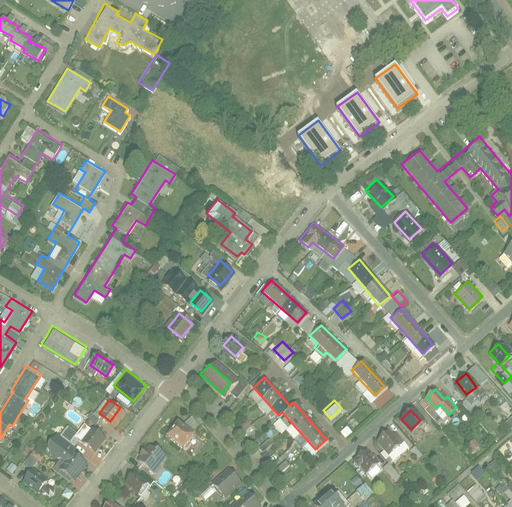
[(190,413),(183,420),(191,428),(198,420),(190,413)]
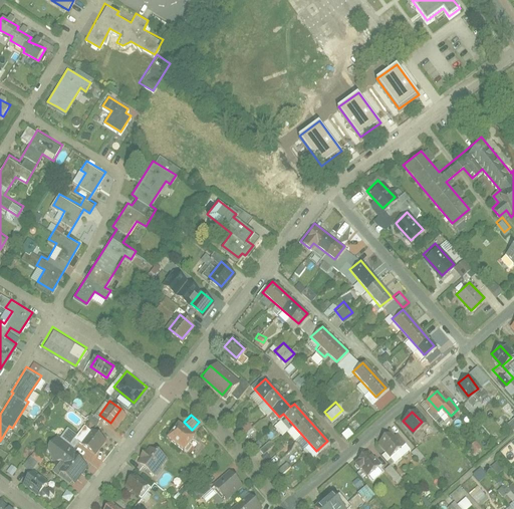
[(239,425),(243,430),(251,423),(248,418),(239,425)]
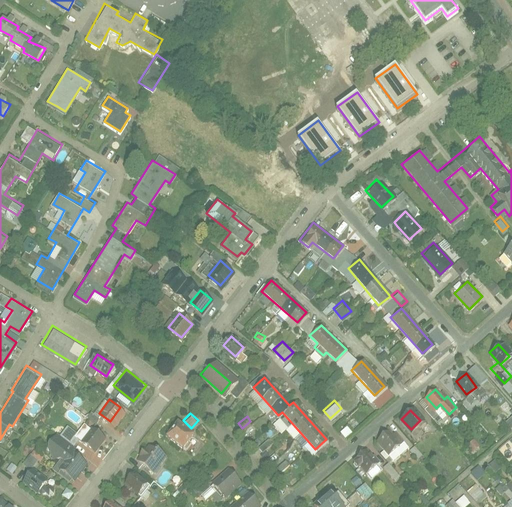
[(175,418),(164,434),(182,447),(193,431),(175,418)]
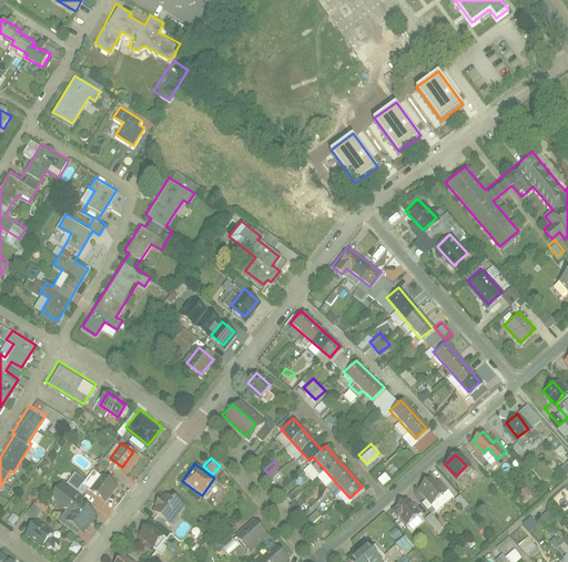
[(376,474),(382,481),(389,474),(384,468),(376,474)]
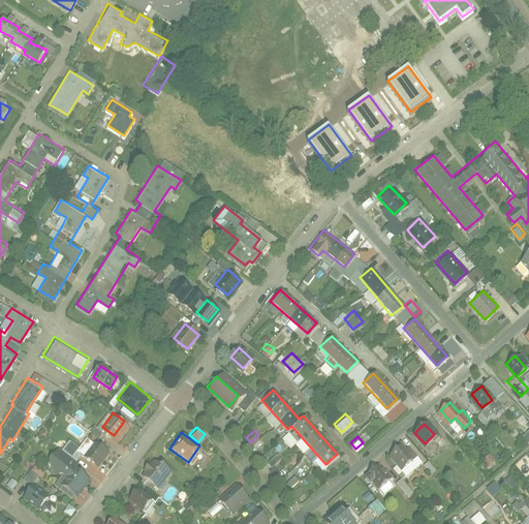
[(104,449),(91,438),(81,453),(94,462),(104,449)]
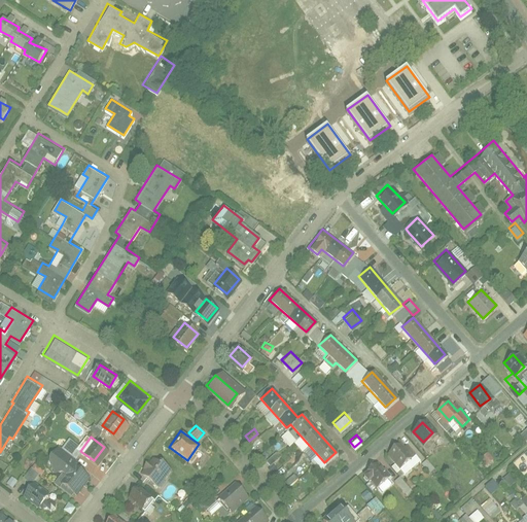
[(410,454),(399,442),(389,450),(399,462),(410,454)]
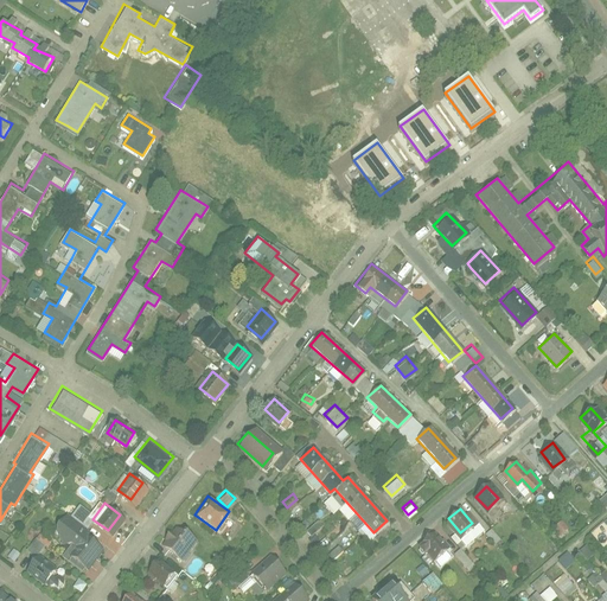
[(313,510),(300,519),(310,532),(323,523),(313,510)]
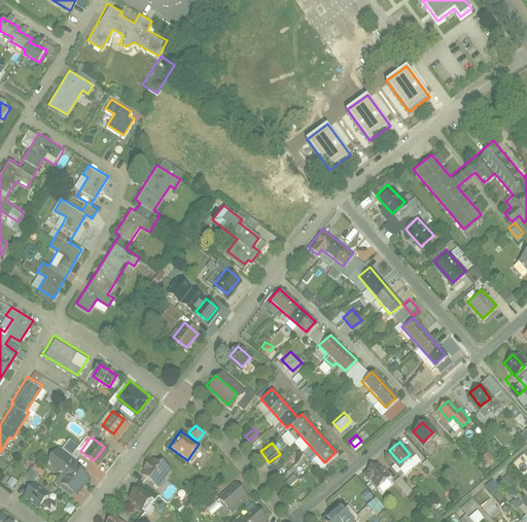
[(481,453),(487,460),(493,455),(487,448),(481,453)]
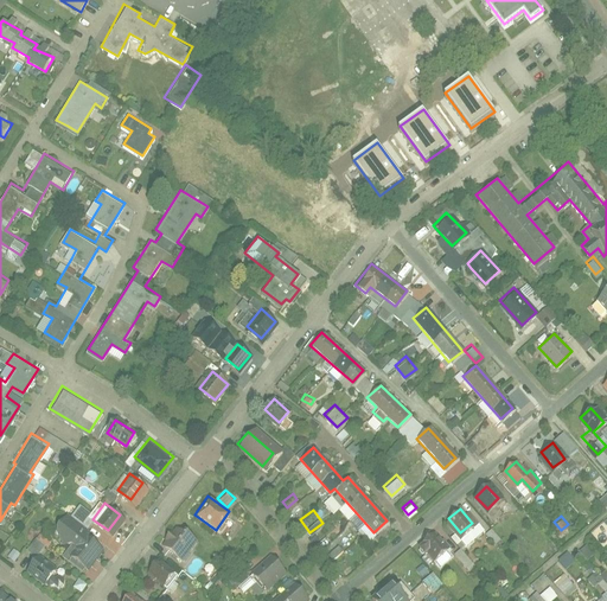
[(68,555),(85,567),(101,544),(63,518),(55,530),(75,543),(68,555)]
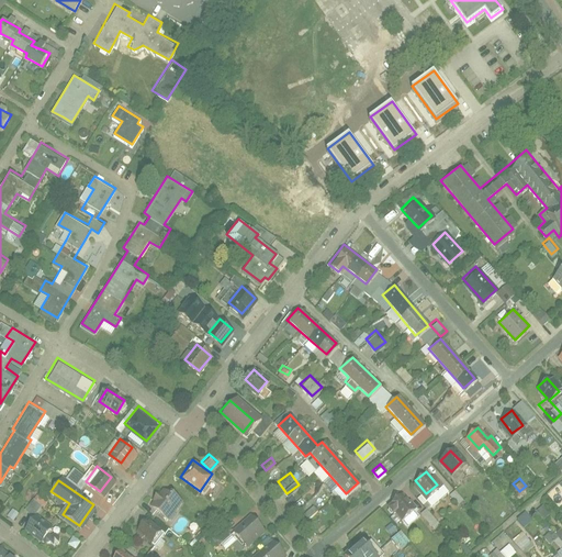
[(181,498),(163,485),(149,503),(168,516),(181,498)]
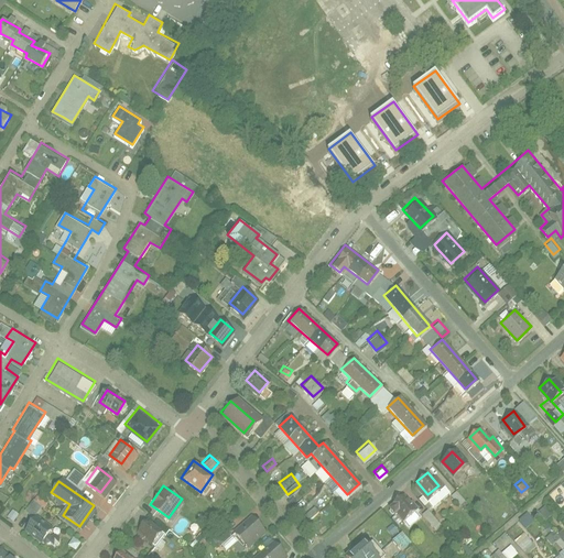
[(412,509),(400,494),(389,504),(401,518),(412,509)]
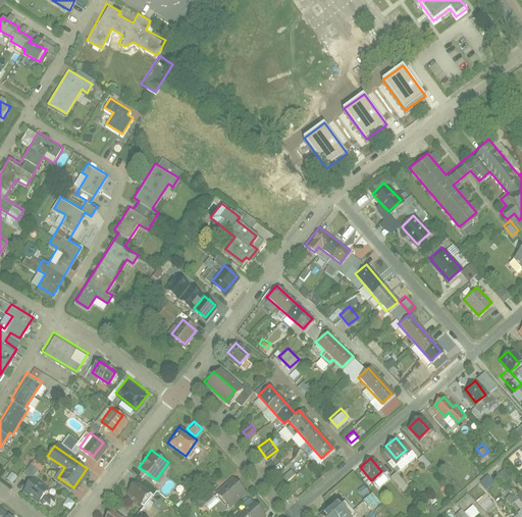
[(504,465),(498,469),(504,478),(510,473),(504,465)]
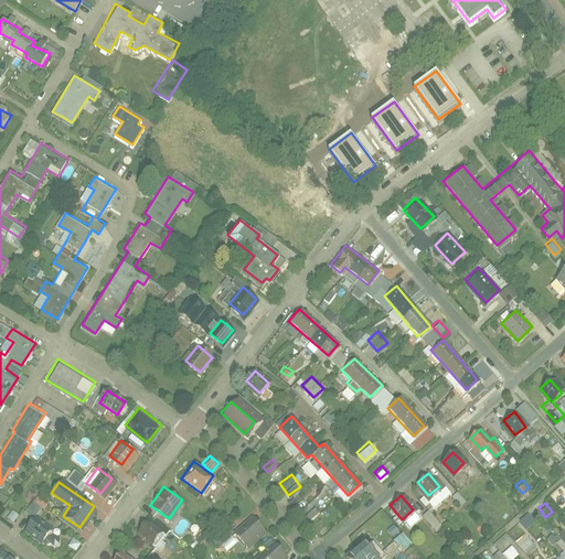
[(308,515),(319,509),(316,505),(306,511),(308,515)]
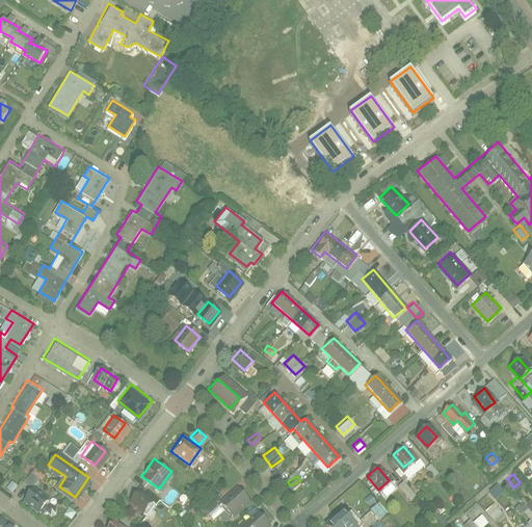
[(403,477),(397,482),(410,496),(416,491),(403,477)]
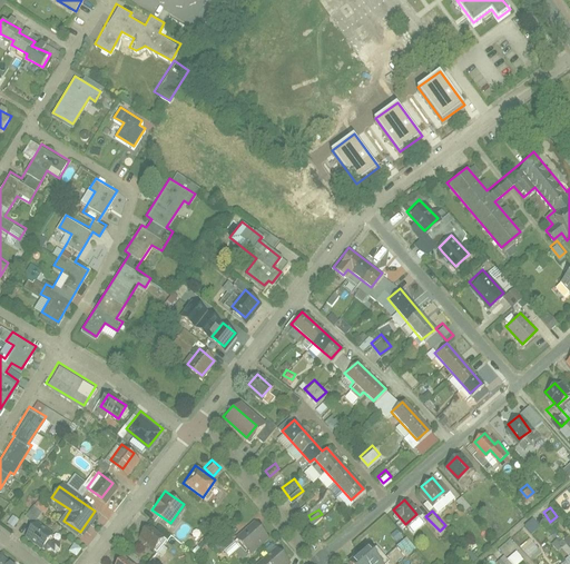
[(36,521),(27,533),(42,544),(51,532),(36,521)]
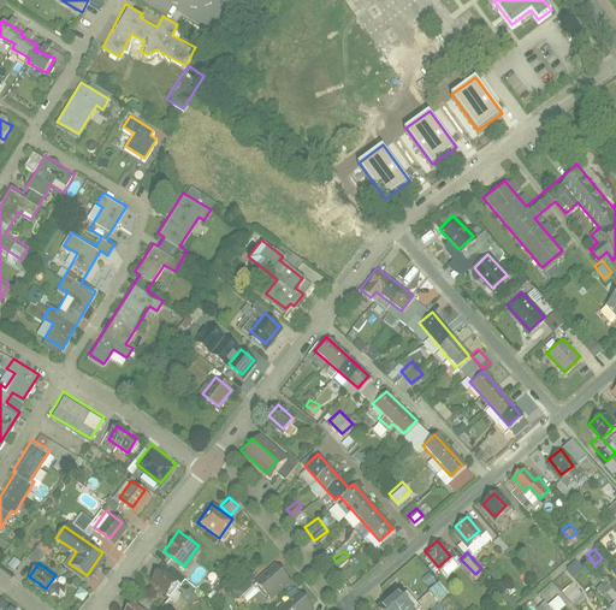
[(290,576),(277,563),(259,581),(271,594),(290,576)]
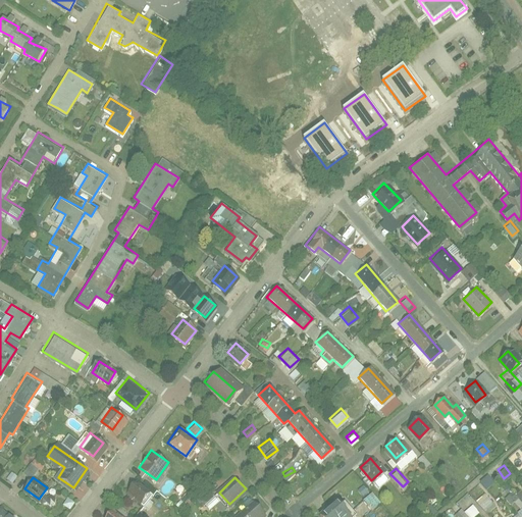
[(126,490),(141,502),(151,489),(137,478),(126,490)]
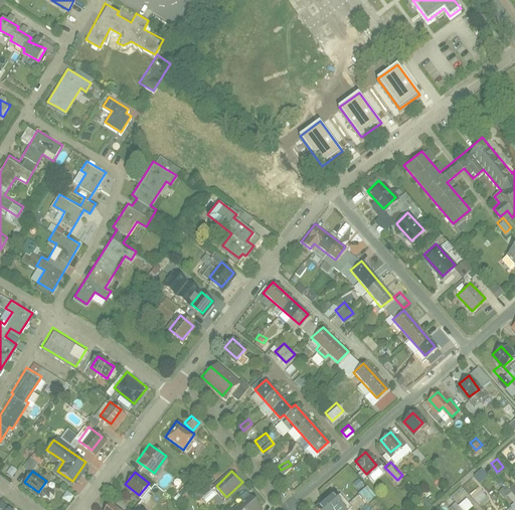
[(470,475),(462,482),(469,489),(477,482),(470,475)]
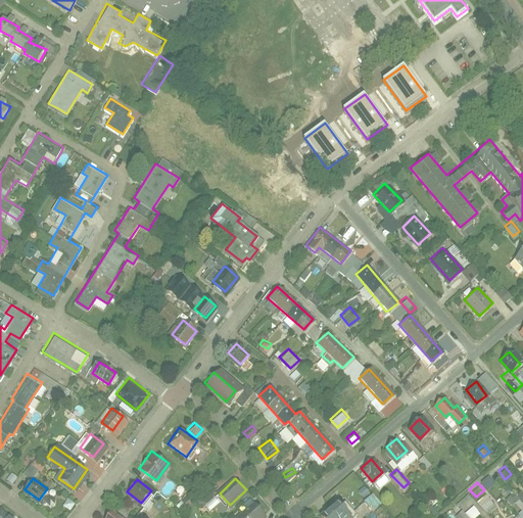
[(371,508),(381,500),(373,489),(363,497),(371,508)]
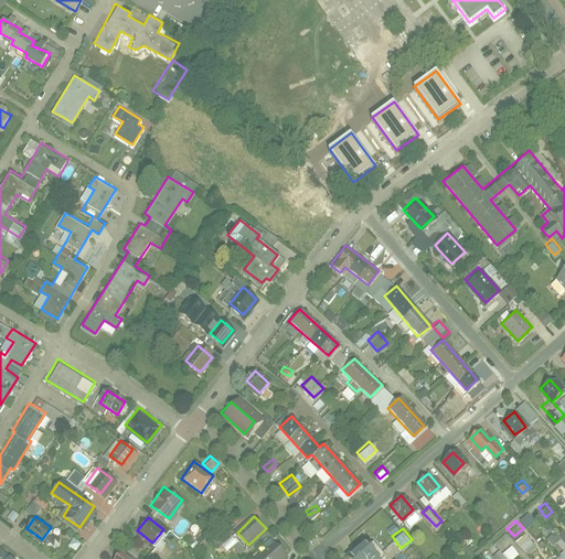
[(518,537),(522,547),(533,543),(529,531),(518,537)]
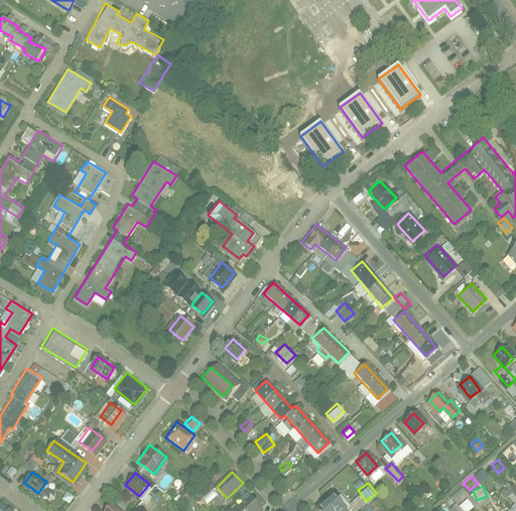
[(61,495),(69,499),(73,492),(66,488),(61,495)]
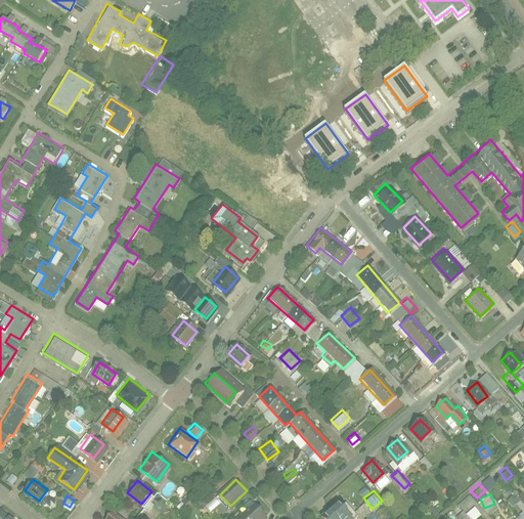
[(262,518),(267,515),(255,502),(235,518),(262,518)]
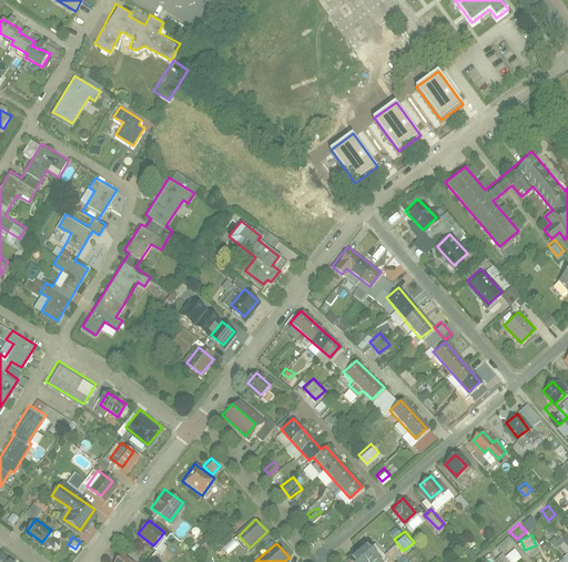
[(365,543),(346,558),(350,561),(379,561),(381,561),(365,543)]
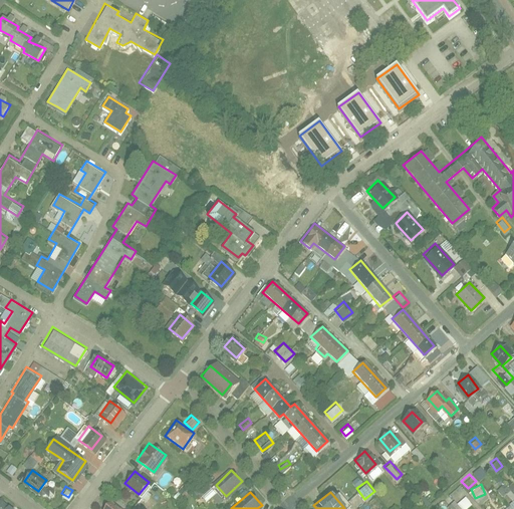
[(456,500),(454,498),(447,503),(451,508),(462,508),(472,502),(465,493),(456,500)]
